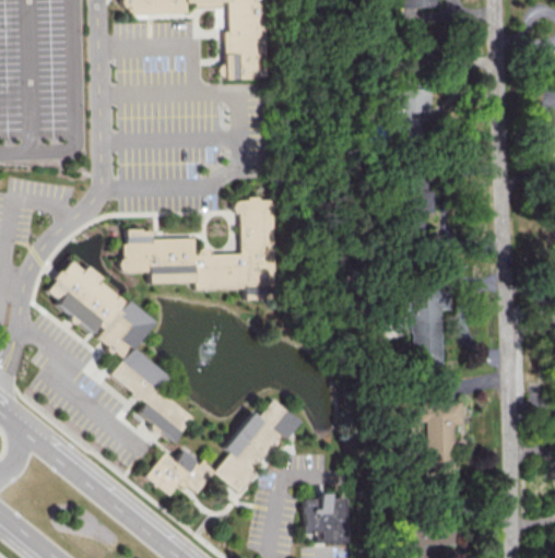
[(266,0),(269,74),(226,76),(225,31),(231,30),(228,0),(224,0),(219,7),(199,7),(196,1),(188,1),(187,12),(132,14),(128,8),(122,2),(122,0),(266,0)]
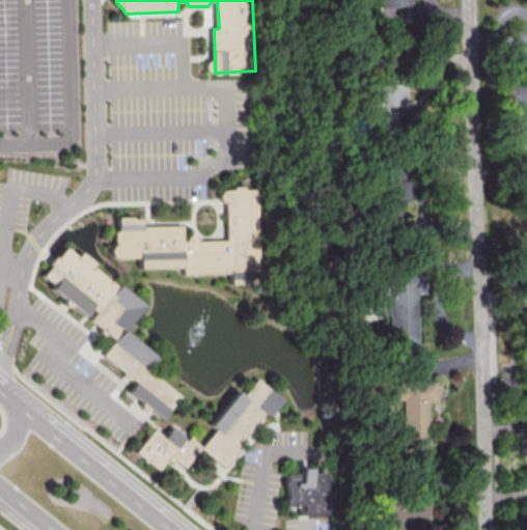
[(406,227),(405,202),(410,202),(409,167),(381,169),(384,228),(406,227)]
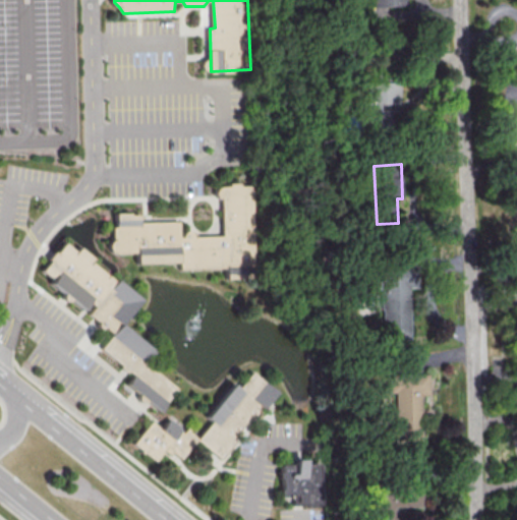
[(254,185),(259,279),(230,279),(228,269),(182,270),(181,264),(138,265),(138,253),(117,253),(113,252),(111,248),(112,243),(115,239),(115,226),(119,227),(118,214),(132,213),(132,215),(142,215),(142,221),(181,220),(181,238),(185,238),(186,234),(191,232),(196,233),(197,237),(225,236),(225,198),(220,196),(218,192),(221,187),(232,186),(232,182),(243,182),(243,185),(254,185)]
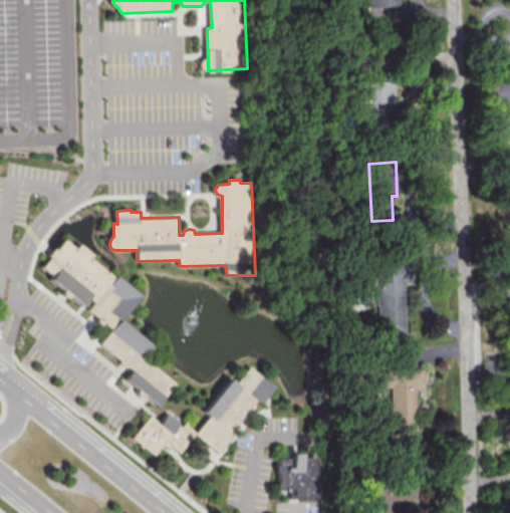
[(178,385),(162,408),(128,379),(136,371),(103,344),(113,330),(107,324),(105,326),(102,326),(100,325),(98,322),(99,319),(90,311),(96,303),(91,299),(84,306),(52,280),(55,276),(44,267),(52,258),(50,256),(56,250),(58,251),(66,240),(76,248),(79,244),(94,257),(92,259),(116,279),(117,276),(142,296),(122,320),(155,346),(145,358),(178,385)]
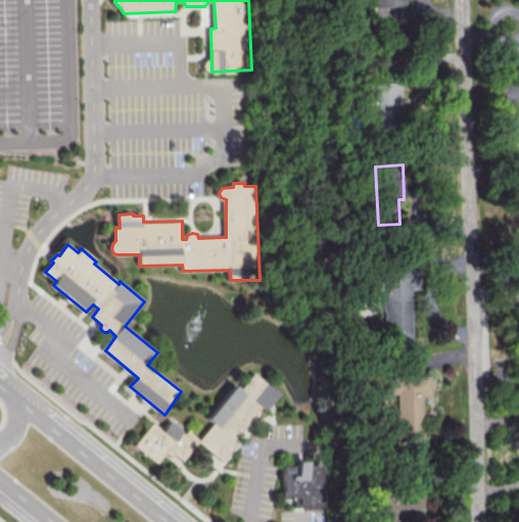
[(414,341),(412,289),(419,289),(418,264),(372,265),(373,290),(385,290),(386,341),(414,341)]
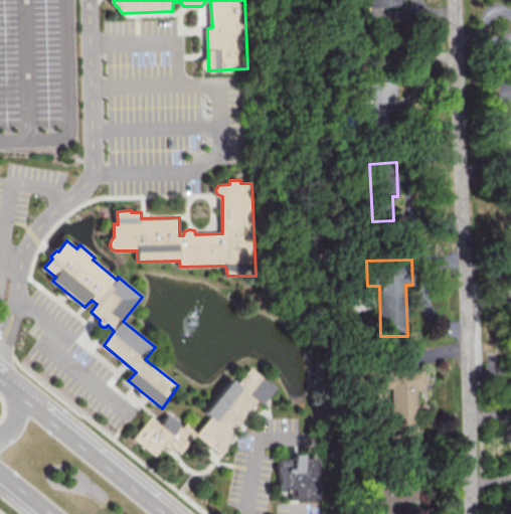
[(253,368),(239,384),(234,380),(207,414),(211,418),(198,435),(189,427),(190,425),(173,409),(161,423),(152,416),(134,439),(156,457),(164,446),(170,451),(173,447),(182,454),(197,437),(220,454),(234,436),(232,434),(250,412),(256,413),(259,410),(259,404),(261,402),(265,405),(278,387),(253,368)]
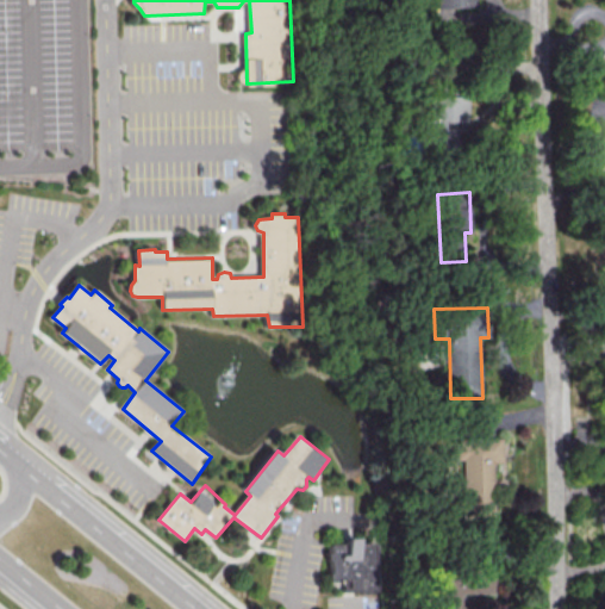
[(504,440),(460,440),(460,460),(466,460),(466,517),(496,519),(496,463),(504,463),(504,440)]
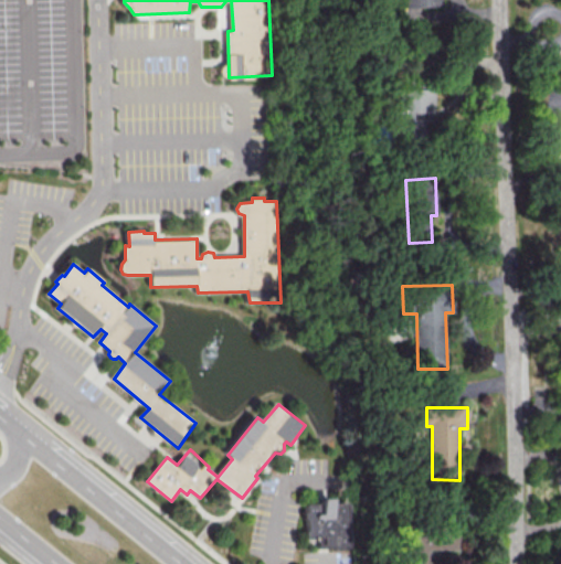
[(349,503),(350,550),(319,552),(318,539),(307,540),(305,514),(308,513),(307,506),(321,503),(321,500),(332,499),(334,503),(349,503)]
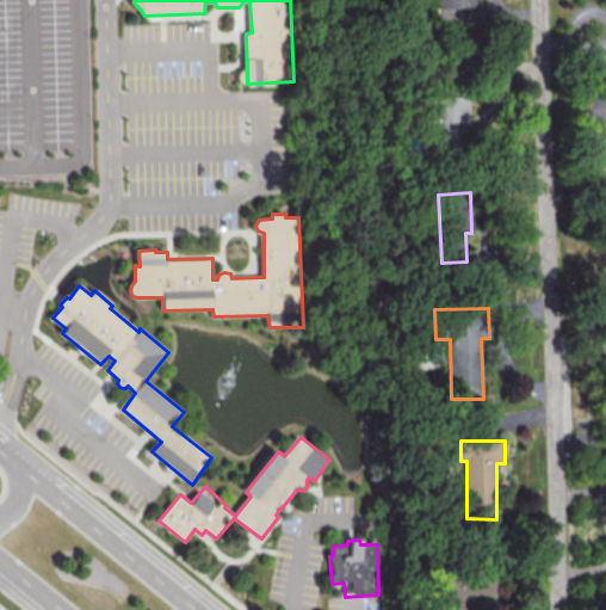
[(504,570),(438,570),(438,609),(484,609),(486,607),(467,607),(467,595),(502,596),(504,570)]
